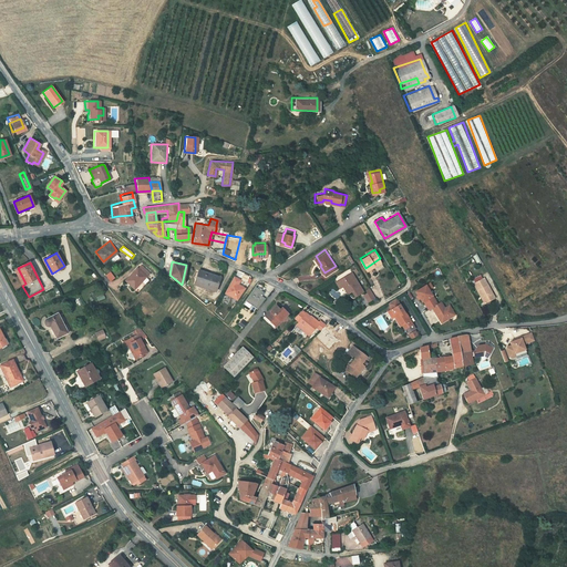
[(143,267),(141,270),(137,267),(124,280),(134,289),(148,272),(143,267)]
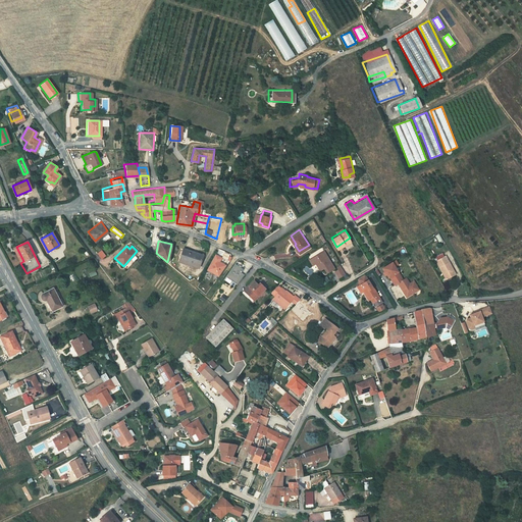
[(177,246),(175,252),(178,253),(176,259),(198,266),(202,254),(177,246)]
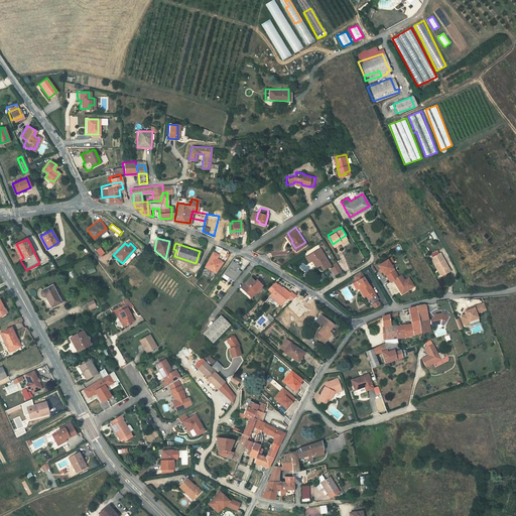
[(20,260),(23,258),(16,244),(13,245),(20,260)]
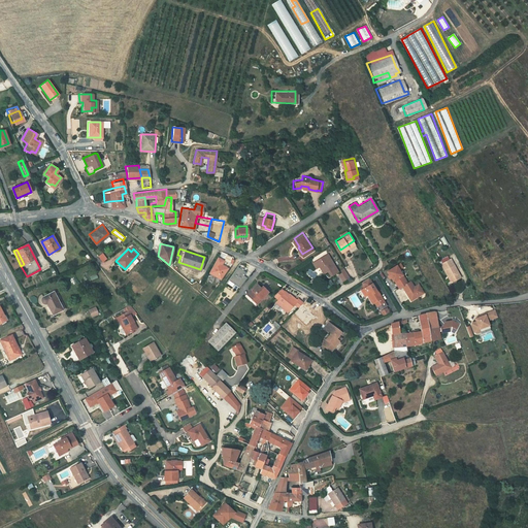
[(312,260),(316,265),(318,264),(321,262),(325,269),(327,268),(331,273),(337,270),(338,269),(328,251),(312,260)]
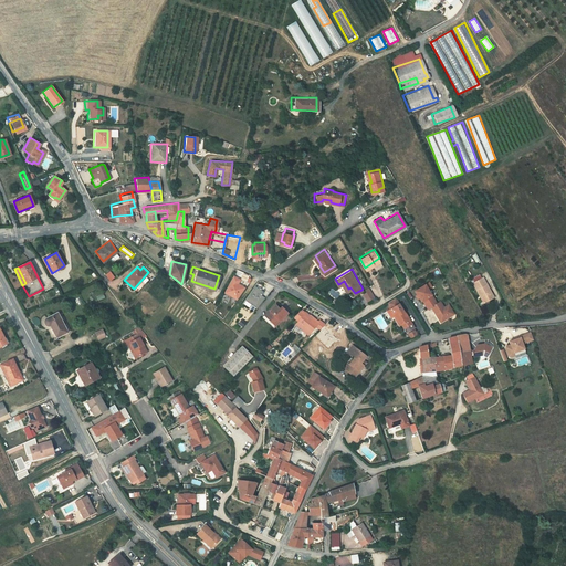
[(111,272),(106,275),(111,281),(115,278),(111,272)]
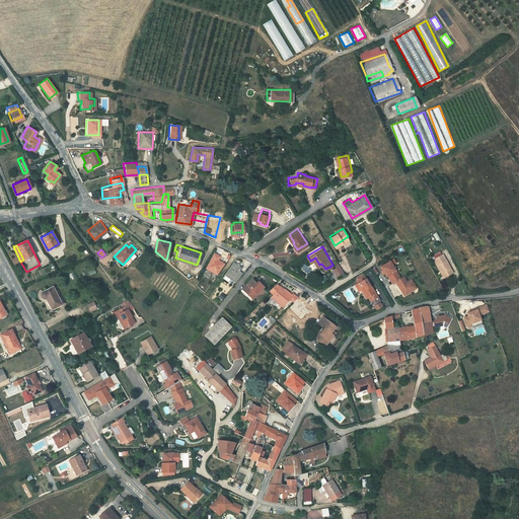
[(217,258),(219,254),(213,251),(205,266),(216,273),(223,262),(217,258)]
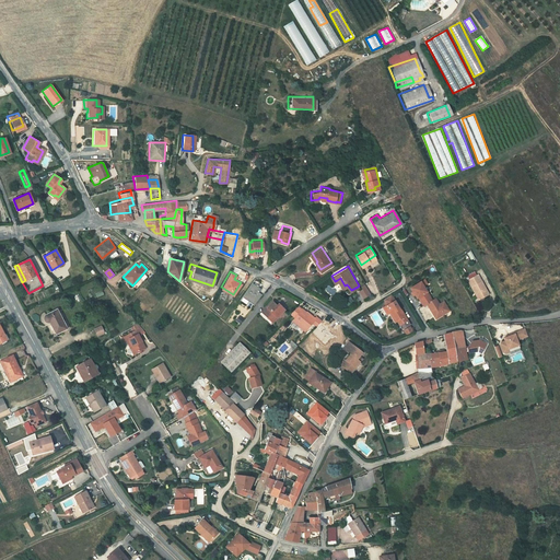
[(477,298),(487,291),(475,272),(465,279),(477,298)]
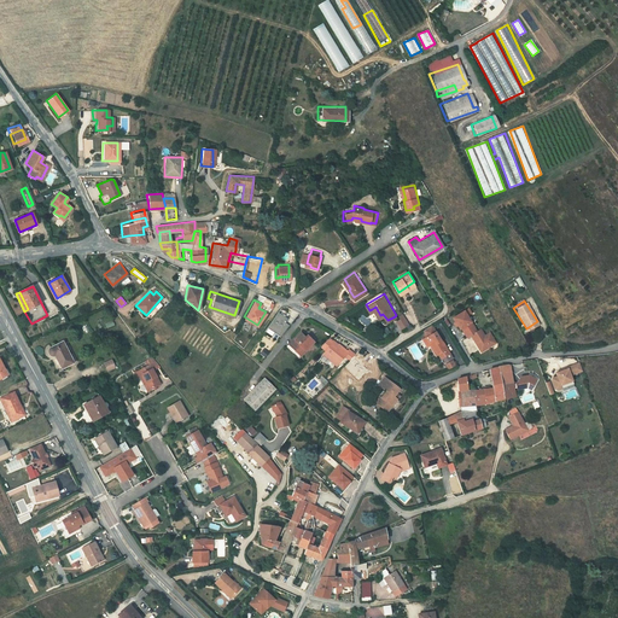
[(477,328),(465,307),(454,314),(461,325),(462,325),(467,334),(471,332),(477,328)]
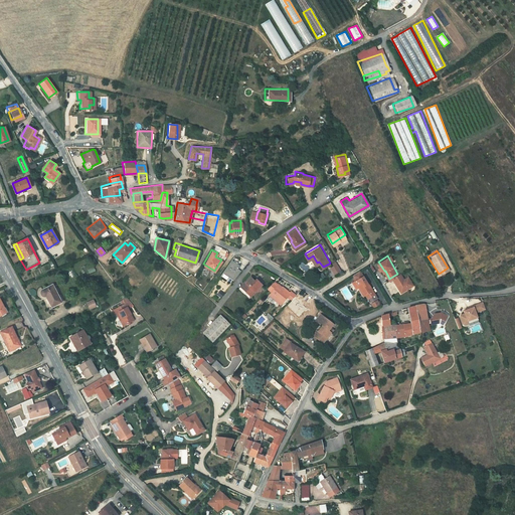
[(238,263),(230,258),(221,271),(232,279),(240,268),(237,266),(238,263)]
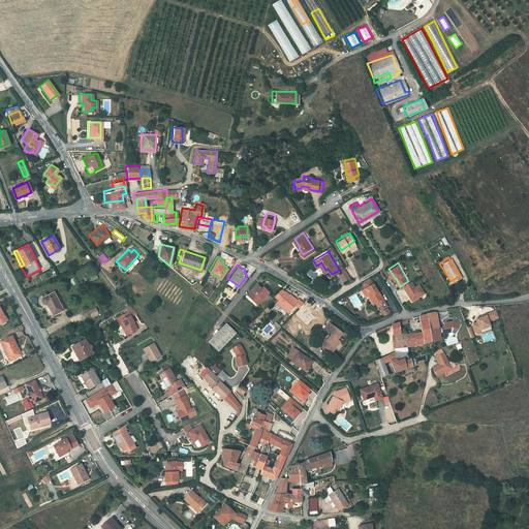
[(342,272),(339,273),(343,279),(349,276),(344,267),(340,269),(342,272)]
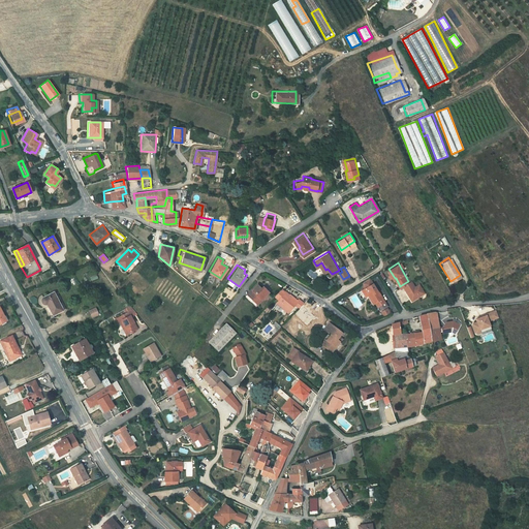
[(363,279),(367,285),(364,287),(372,302),(374,301),(377,306),(379,305),(384,313),(391,310),(370,275),(363,279)]
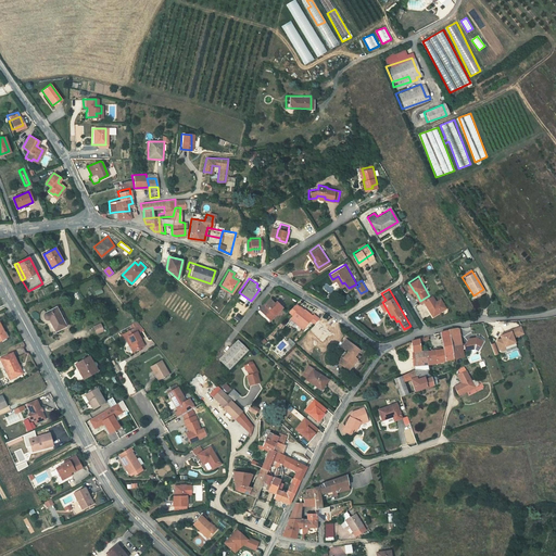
[(429,295),(424,299),(429,306),(432,313),(446,305),(441,297),(437,299),(433,293),(429,295)]
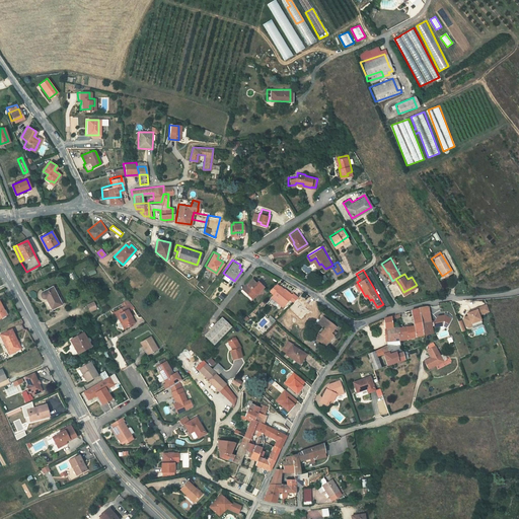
[(263,286),(257,281),(255,283),(252,279),(243,289),(251,297),(263,286)]
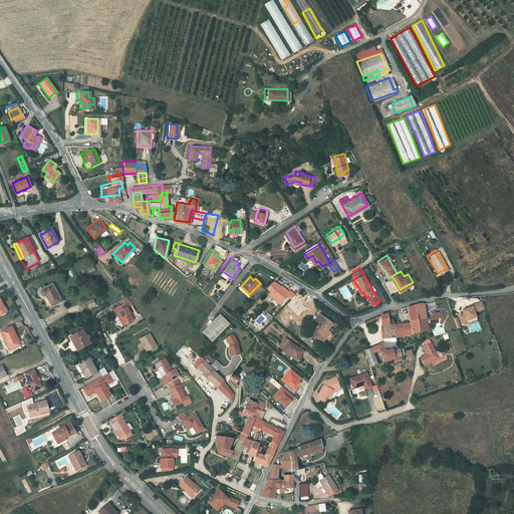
[(281,299),(286,294),(290,298),(294,292),(288,287),(287,289),(280,283),(277,281),(275,284),(274,283),(271,280),(266,286),(270,290),(268,292),(278,301),(281,298),(281,299)]
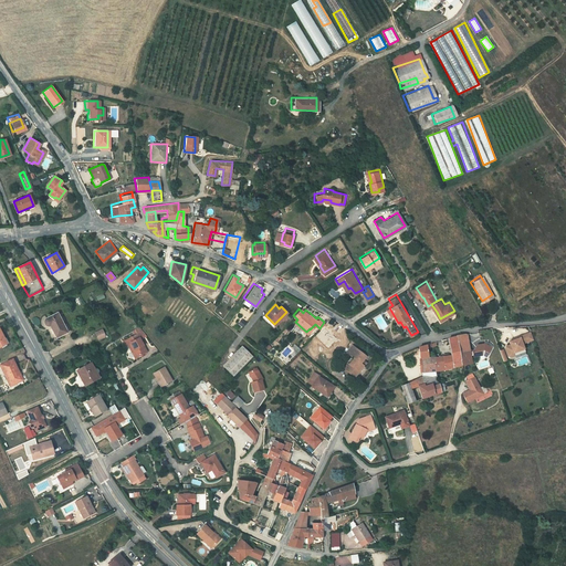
[(58,314),(52,316),(46,318),(45,320),(45,321),(45,322),(45,324),(46,325),(48,326),(49,326),(50,326),(51,326),(56,337),(69,332),(60,313),(58,314)]
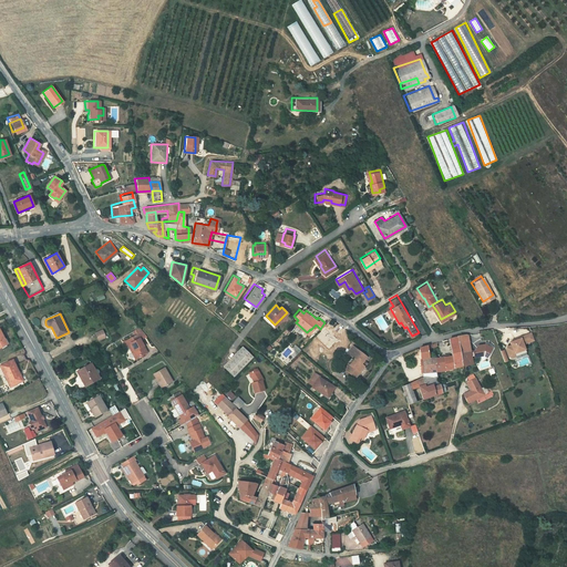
[(105,327),(99,330),(102,337),(110,333),(105,327)]
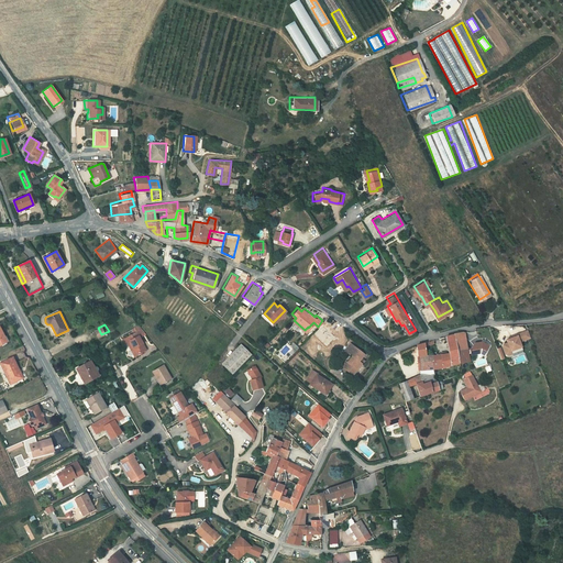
[(123,341),(127,340),(133,354),(144,348),(134,331),(121,338),(123,341)]
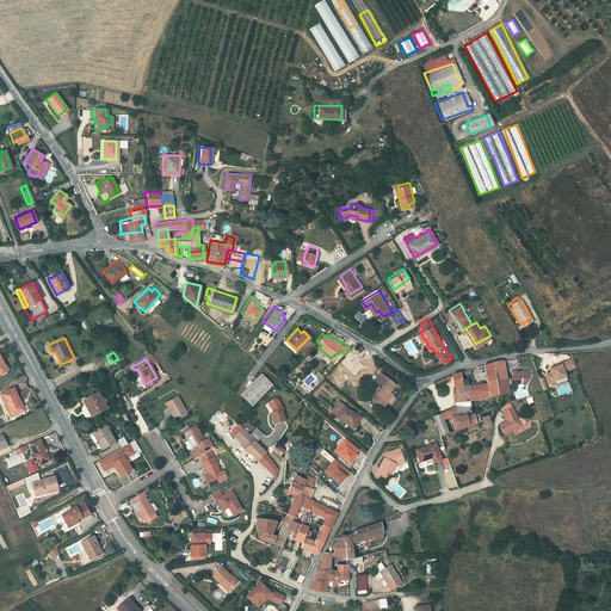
[(573,368),(571,359),(559,364),(559,365),(550,368),(547,369),(548,372),(544,374),(543,377),(545,386),(549,386),(553,384),(551,381),(563,377),(561,371),(573,368)]
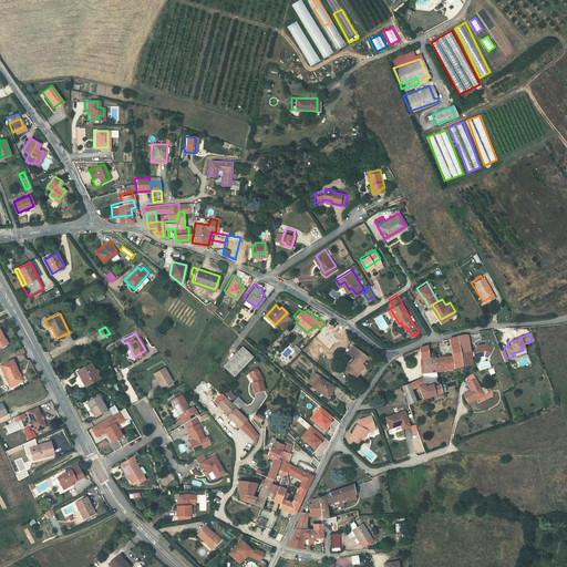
[(455,337),(457,350),(466,348),(467,348),(465,334),(455,337)]
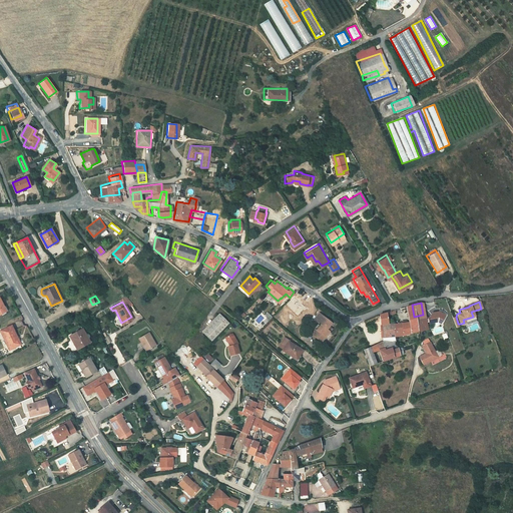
[(416,331),(414,317),(412,305),(409,305),(408,306),(410,321),(398,323),(395,324),(396,330),(392,331),(393,336),(416,331)]
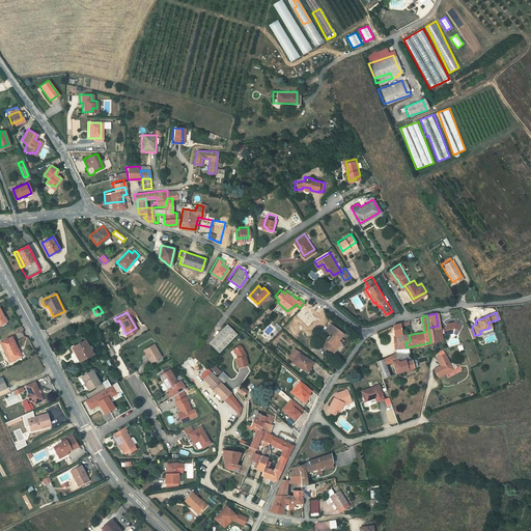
[(331,353),(339,341),(336,339),(338,336),(341,332),(329,322),(324,328),(329,333),(319,343),(331,353)]
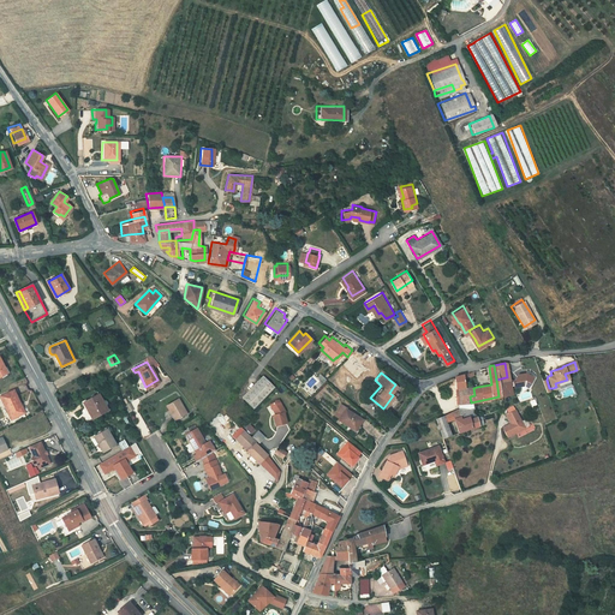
[(452,377),(453,389),(466,388),(464,377),(464,374),(452,377)]
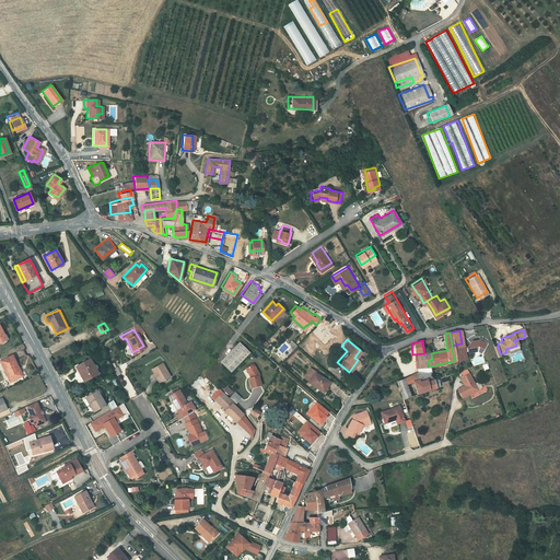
[(220,361),(230,372),(249,351),(238,341),(220,361)]
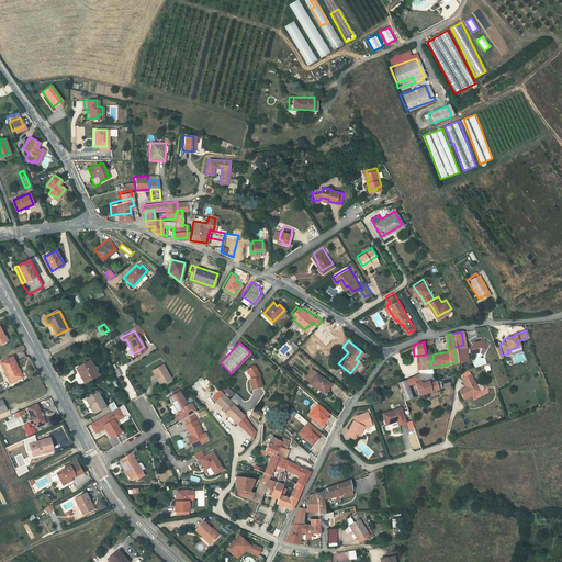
[(463,350),(462,345),(453,347),(456,362),(465,361),(464,353),(478,351),(481,353),(485,346),(479,343),(471,344),(467,349),(463,350)]
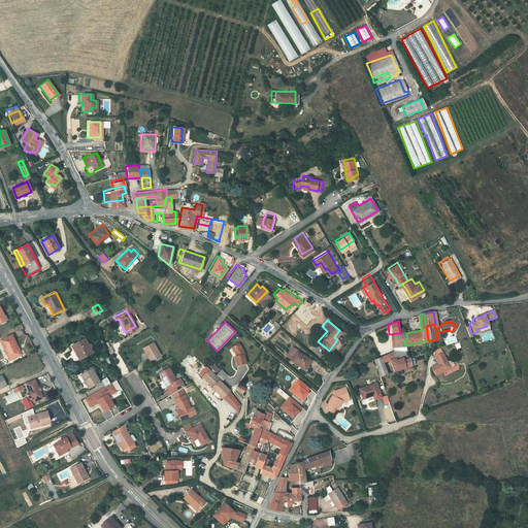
[(10,333),(0,337),(0,339),(8,358),(20,353),(10,333)]
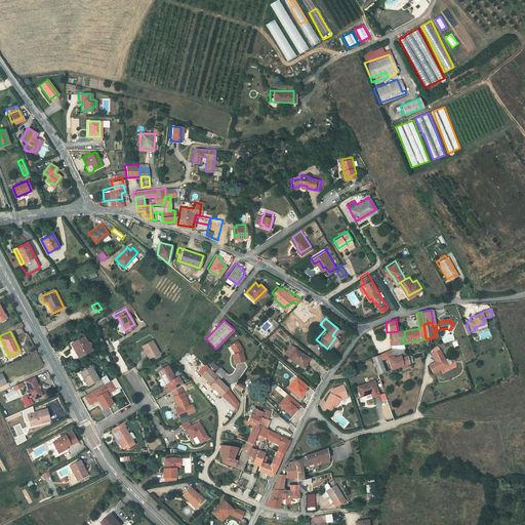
[(405,337),(404,331),(398,331),(387,332),(388,336),(389,346),(390,350),(403,349),(402,344),(401,338),(405,337)]
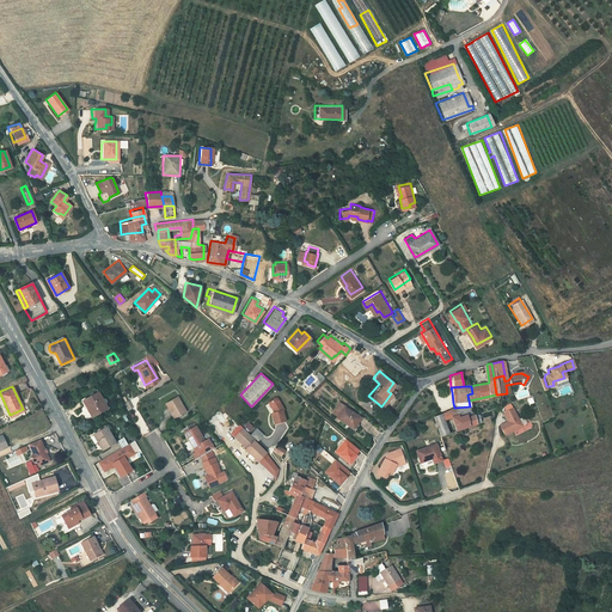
[(106,409),(98,392),(81,402),(84,404),(81,405),(80,407),(79,409),(79,410),(79,412),(79,415),(80,416),(80,417),(81,418),(84,420),(85,420),(87,420),(89,420),(91,418),(92,417),(98,414),(106,409)]
